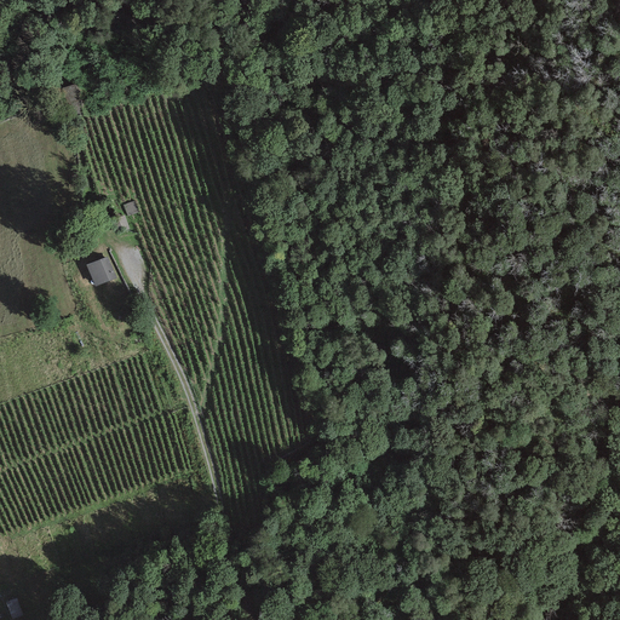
[(70,114),(75,131),(90,126),(84,109),(70,114)]
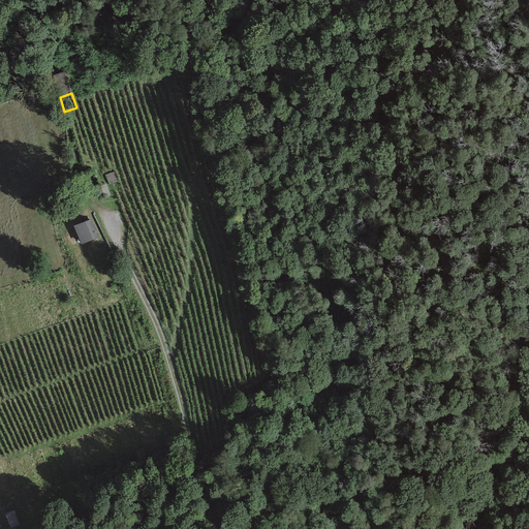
[(94,172),(81,177),(87,191),(99,186),(94,172)]
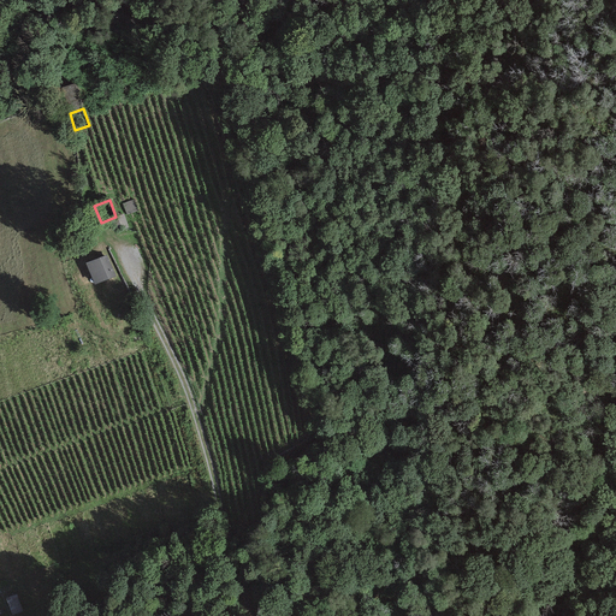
[(138,202),(128,205),(130,215),(142,212),(138,202)]
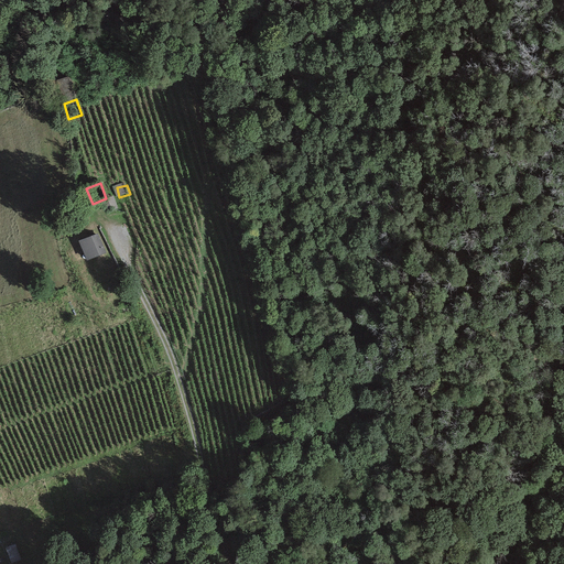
[(116,197),(102,202),(107,214),(120,209),(116,197)]
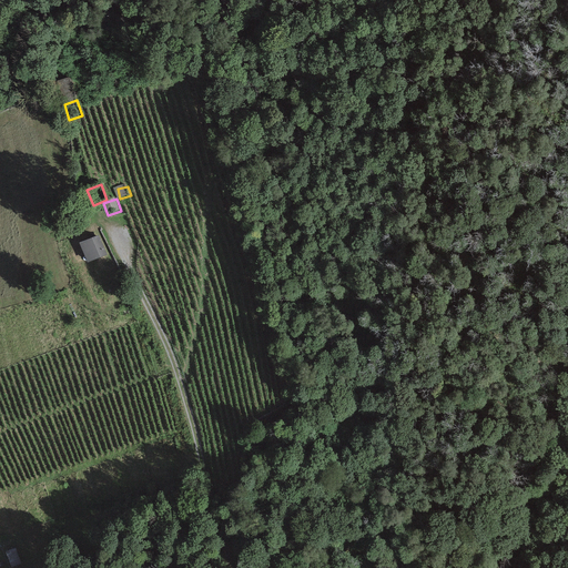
[(81,245),(89,264),(108,256),(101,237),(81,245)]
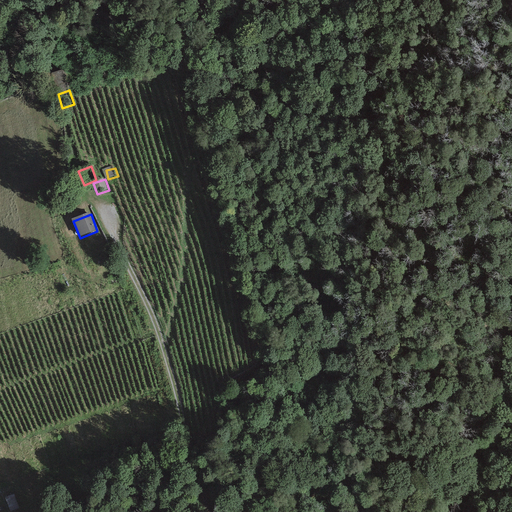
All buildings are outlined.
